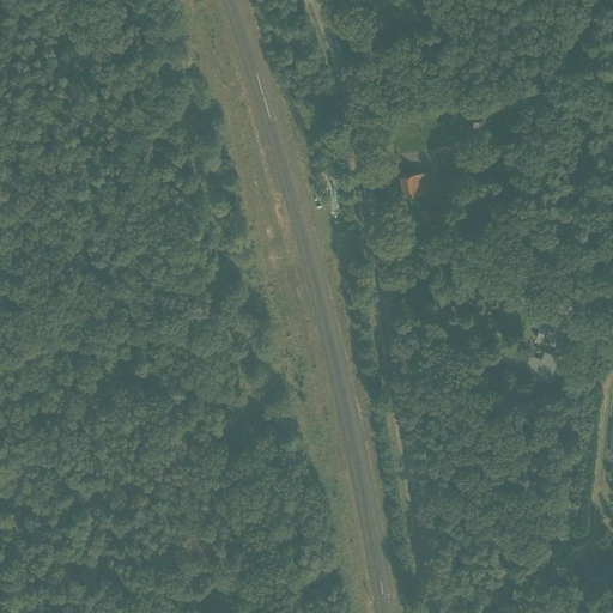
[(473,121),(465,122),(467,141),(475,140),(473,121)]
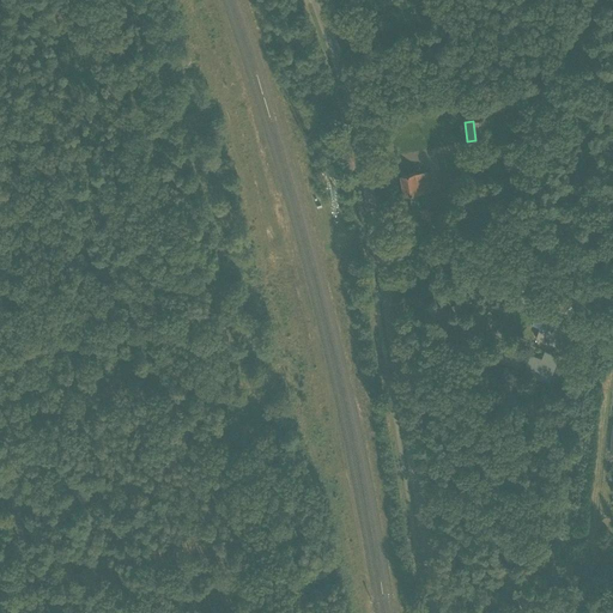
[(400,176),(404,195),(418,193),(417,183),(425,182),(424,174),(414,175),(414,174),(400,176)]
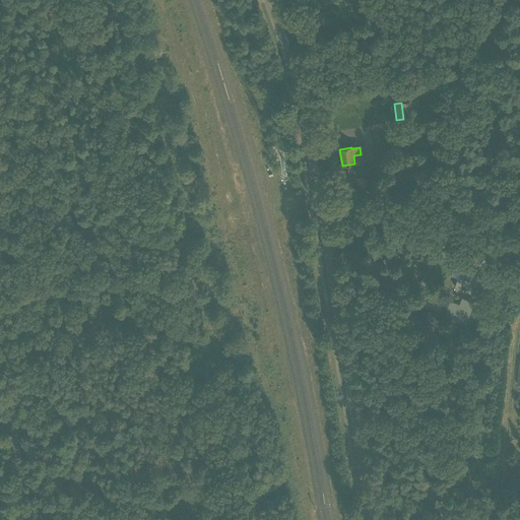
[(448,241),(441,234),(435,241),(442,247),(448,241)]
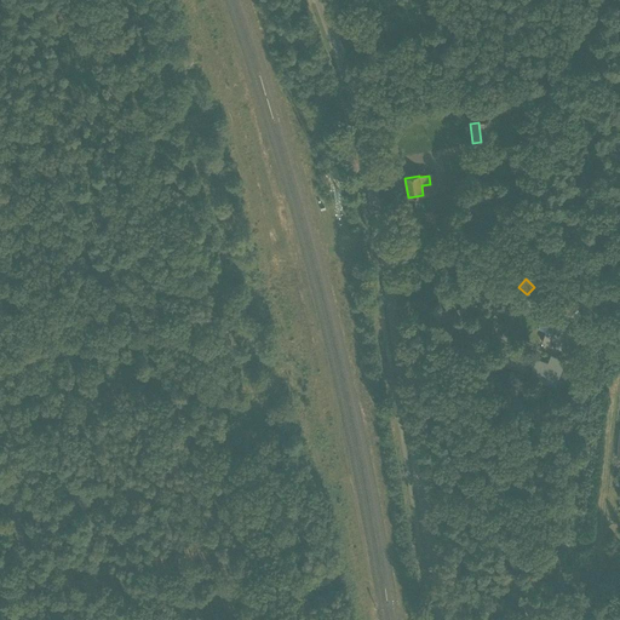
[(523,352),(527,345),(521,342),(516,348),(523,352)]
